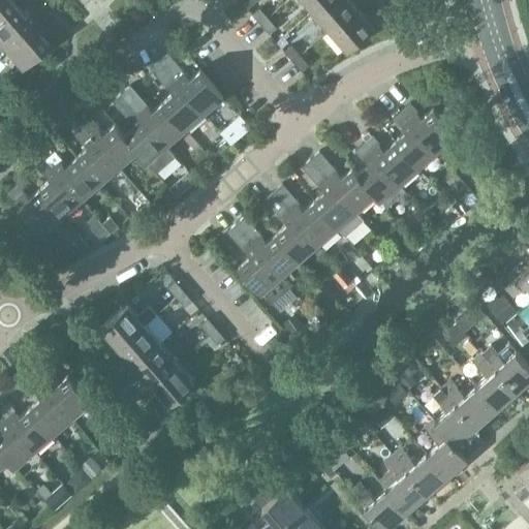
[(0,0),(0,19),(17,5),(11,0),(0,0)]
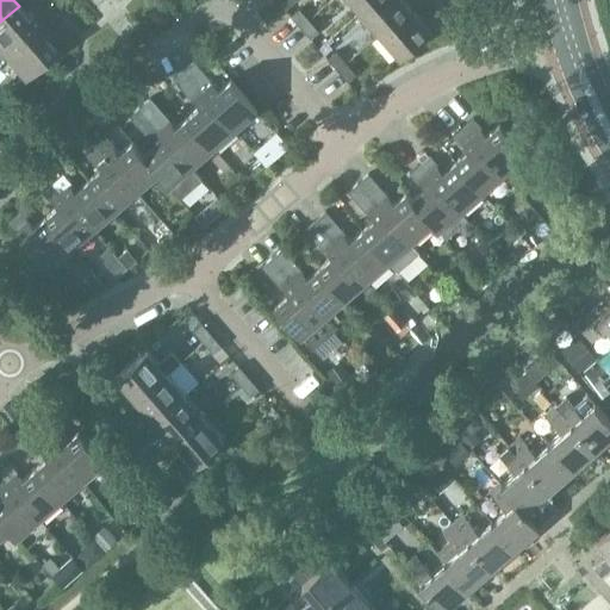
[(298,0),(287,0),(282,5),(288,12),(299,1),(298,0)]
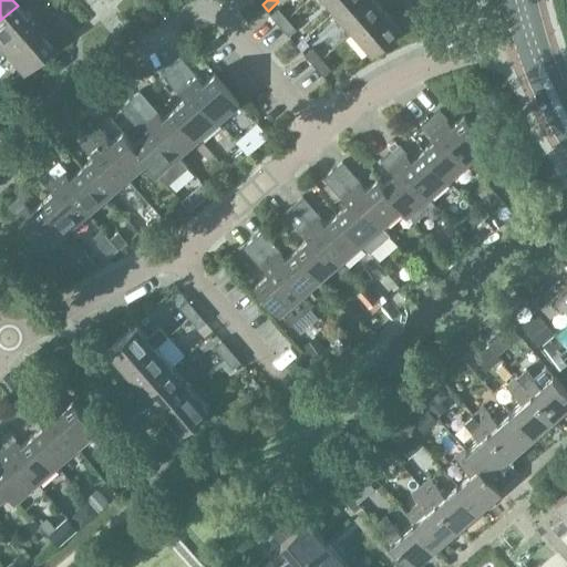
[(325,0),(336,12),(348,0),(325,0)]
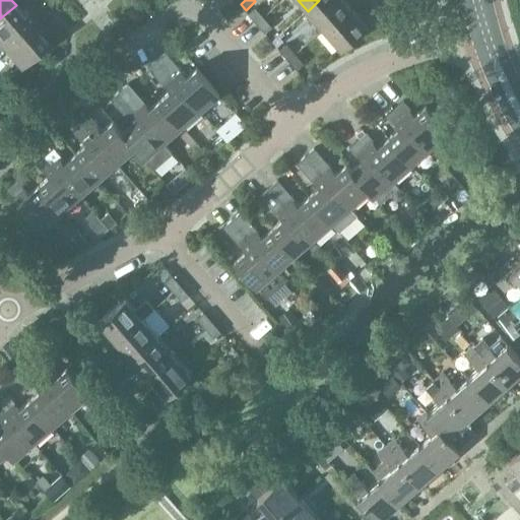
[(319,0),(308,11),(324,29),(349,6),(343,0),(319,0)]
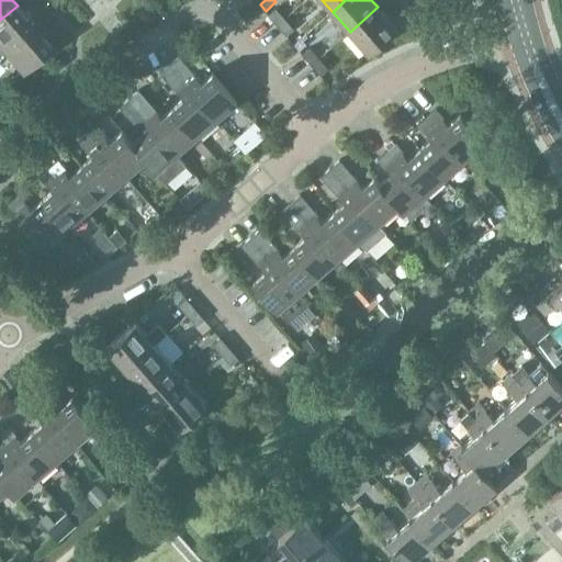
[(0,20),(0,54),(7,48),(48,12),(41,2),(36,6),(34,8),(32,10),(32,11),(26,17),(19,8),(18,6),(0,20)]
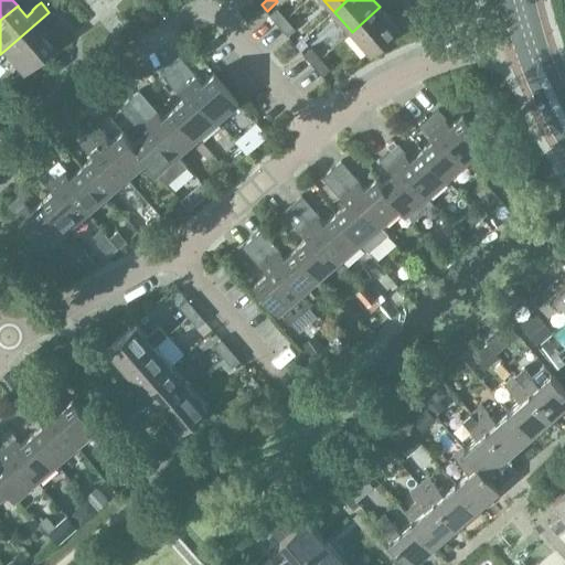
[(380,7),(352,32),(370,52),(397,28),(380,7)]
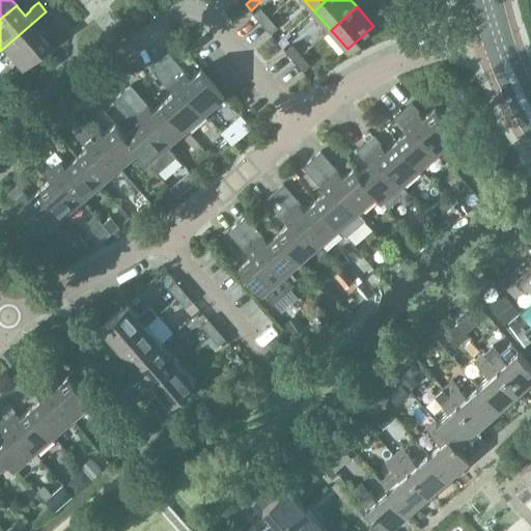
[(256,17),(262,23),(269,17),(260,7),(253,14),(256,17)]
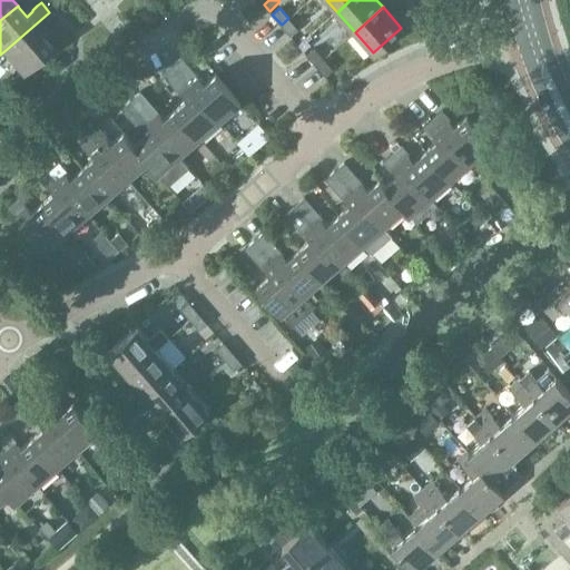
[(49,12),(7,49),(25,70),(52,46),(42,33),(48,28),(49,29),(58,22),(49,12)]
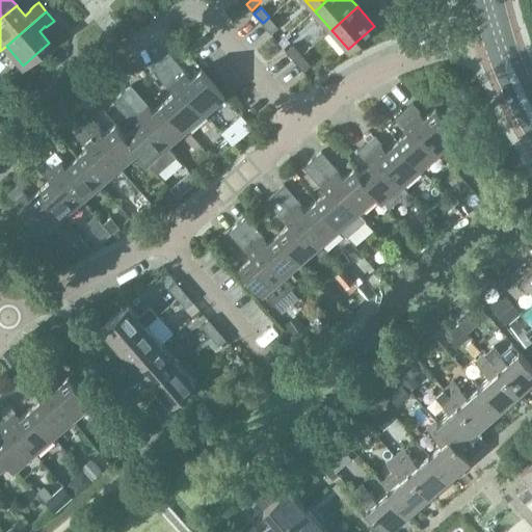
[(269,17),(263,23),(272,34),(278,28),(269,17)]
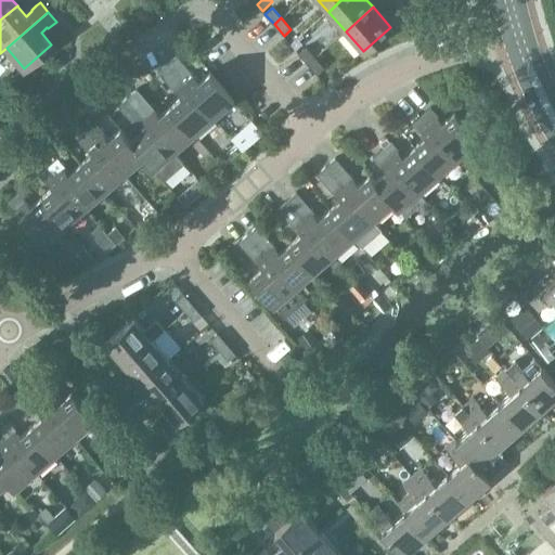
[(299,53),(308,64),(315,57),(307,47),(299,53)]
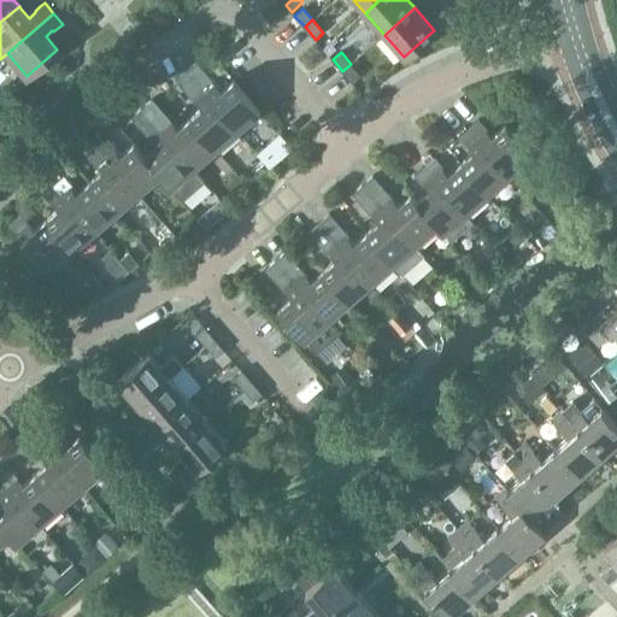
[(197,62),(186,70),(236,130),(260,111),(234,80),(221,92),(215,84),(216,84),(197,62)]
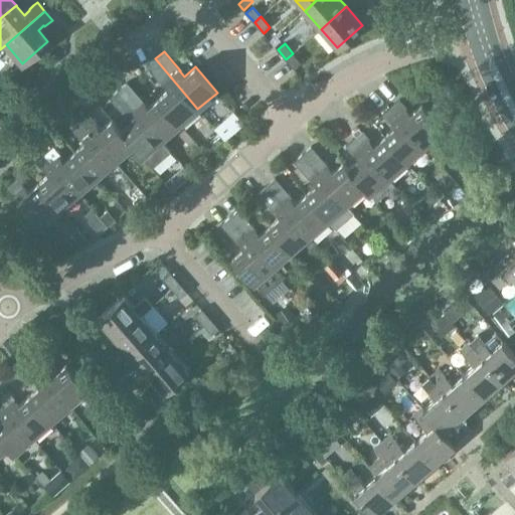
[(293,53),(286,59),(295,68),(301,62),(293,53)]
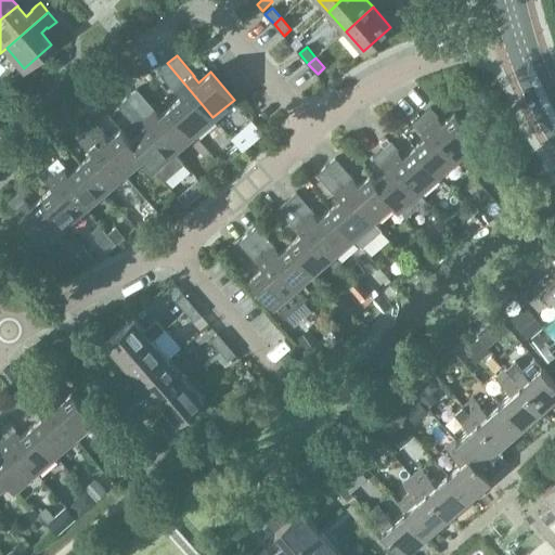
[(181,97),(170,106),(194,133),(213,117),(167,63),(157,72),(175,92),(177,91),(181,97)]
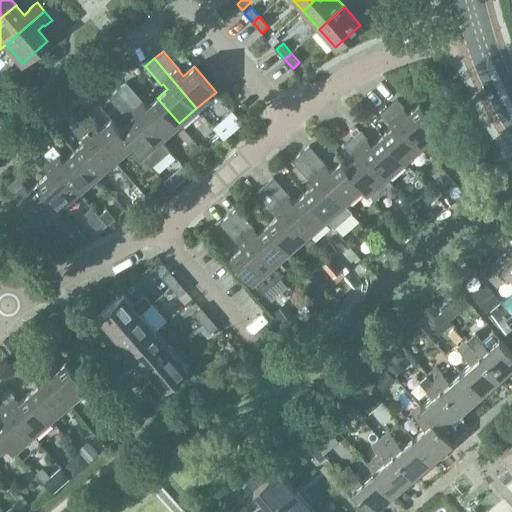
[(42,70),(36,63),(35,63),(25,71),(32,79),(42,70)]
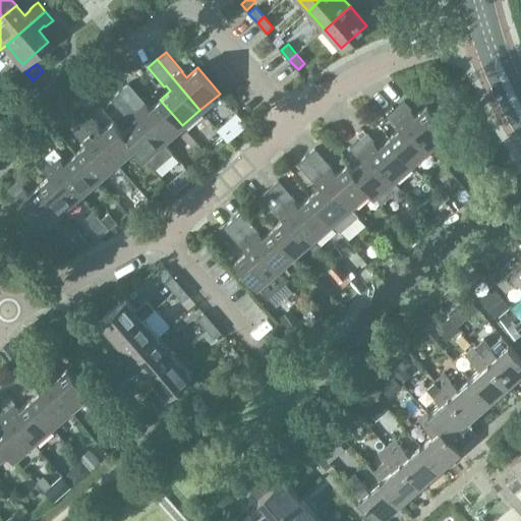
[(128,83),(120,92),(164,141),(182,125),(160,100),(149,109),(143,104),(146,103),(128,83)]
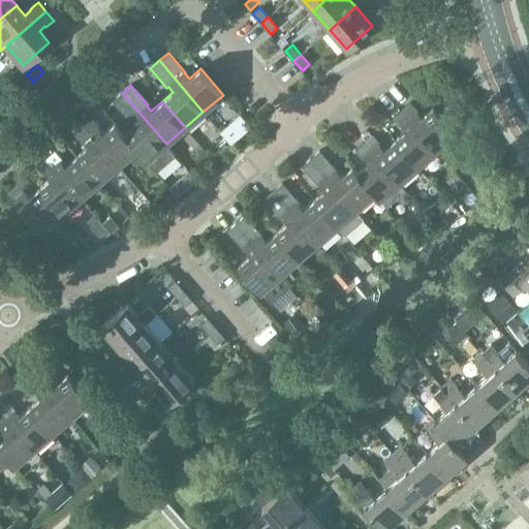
[(135,124),(124,133),(137,149),(136,150),(156,172),(176,155),(166,144),(122,93),(113,100),(129,120),(130,119),(135,124)]
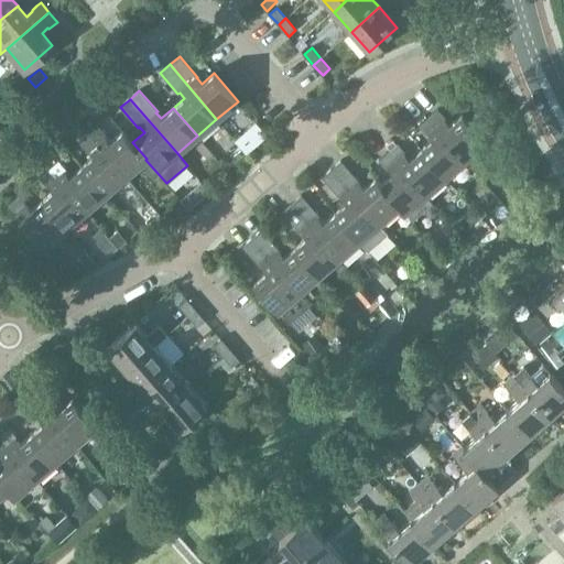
[(437,109),(429,117),(465,160),(486,141),(494,150),(505,140),(480,111),(468,121),(462,114),(449,125),(444,118),(445,117),(437,109)]
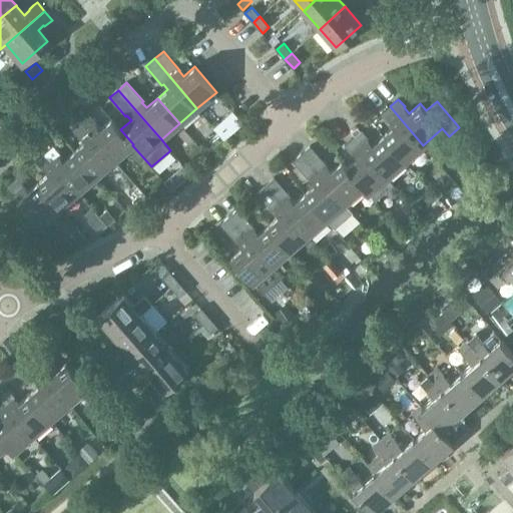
[(394,126),(383,135),(405,160),(423,145),(390,106),(381,114),(388,121),(389,121),(394,126)]
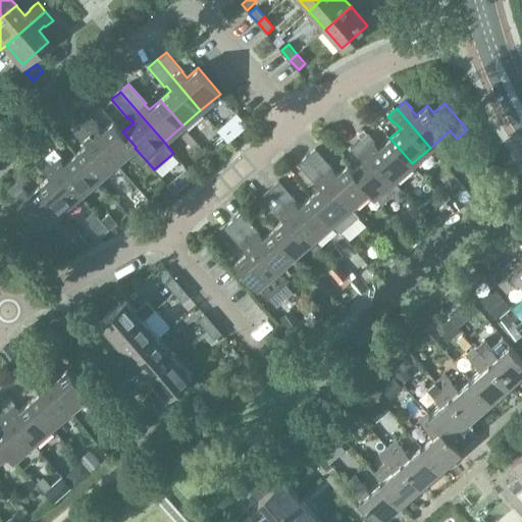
[(91,116),(83,123),(116,163),(135,148),(136,147),(122,132),(113,120),(102,131),(97,125),(98,124),(91,116)]
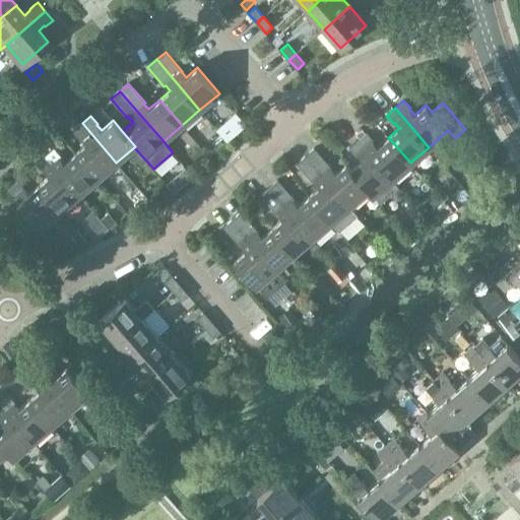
[(85,143),(75,153),(98,179),(116,163),(82,123),(73,131),(80,139),(81,138),(85,143)]
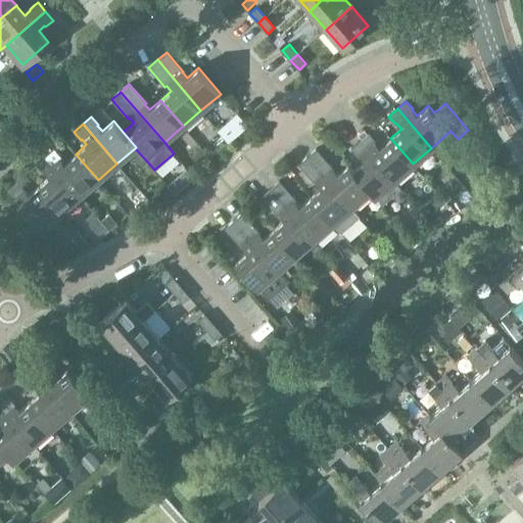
[(231,133),(225,138),(229,141),(234,136),(231,133)]
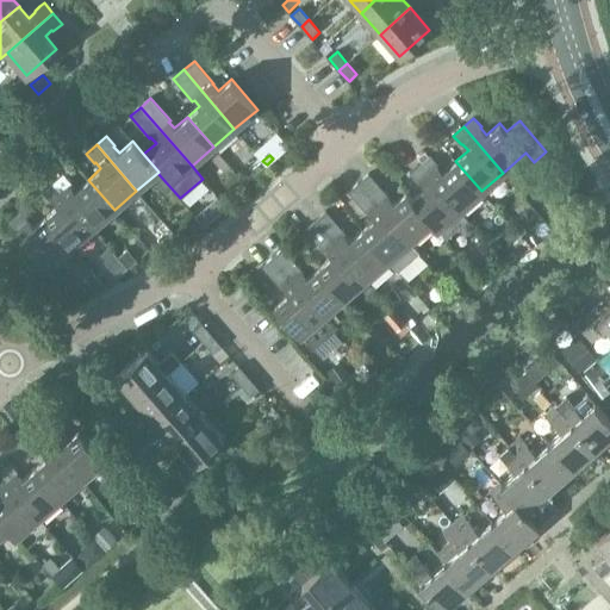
[(430,155),(419,163),(460,210),(481,191),(455,161),(443,172),(437,166),(439,165),(430,155)]
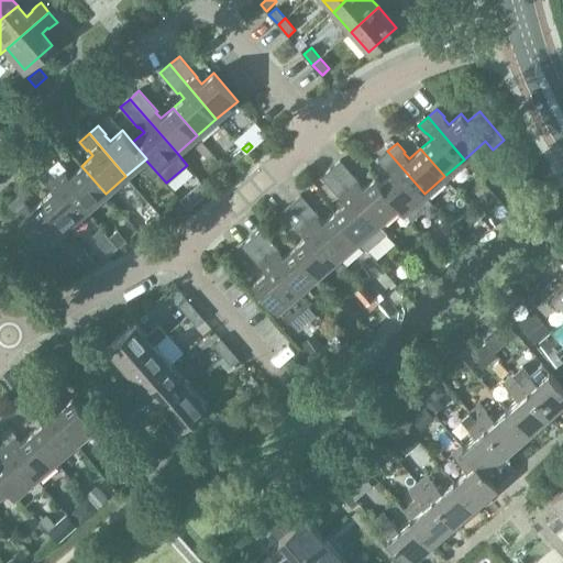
[(392,173),(381,184),(399,205),(398,206),(410,220),(431,202),(424,194),(387,151),(378,159),(385,168),(386,167),(392,173)]
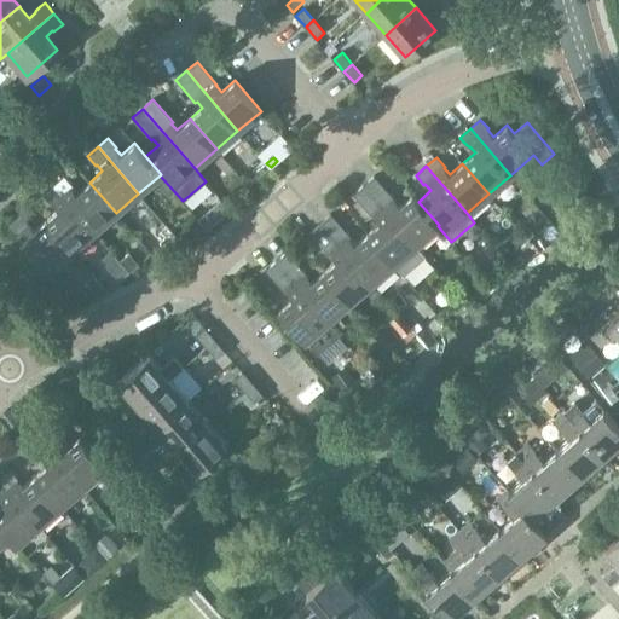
[(64,175),(53,185),(94,232),(116,213),(90,183),(76,194),(71,186),(73,185),(64,175)]
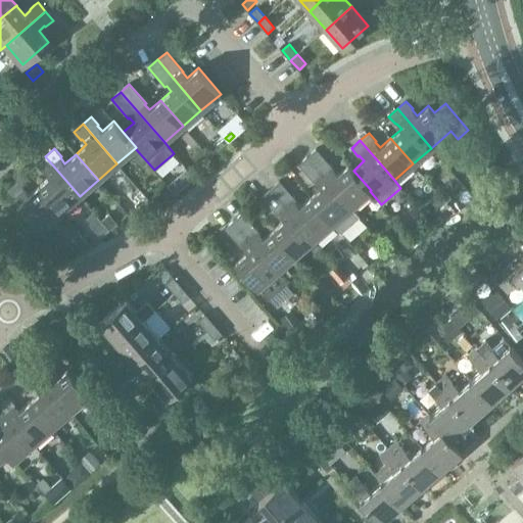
[(317,148),(307,156),(351,206),(370,191),(371,190),(353,171),(348,164),(337,174),(332,169),(333,168),(317,148)]
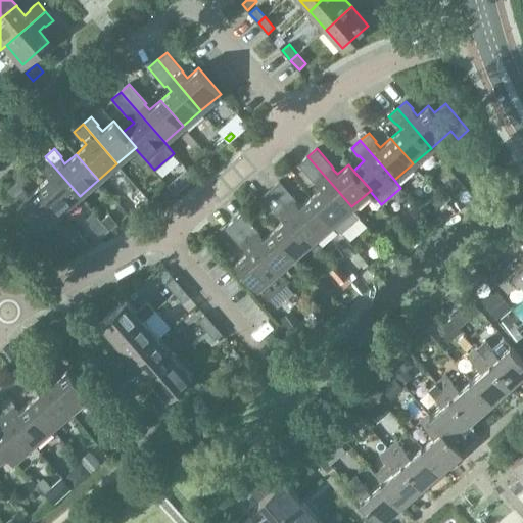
[(49,177),(39,186),(61,211),(80,196),(45,156),(37,164),(43,172),(45,171),(49,177)]
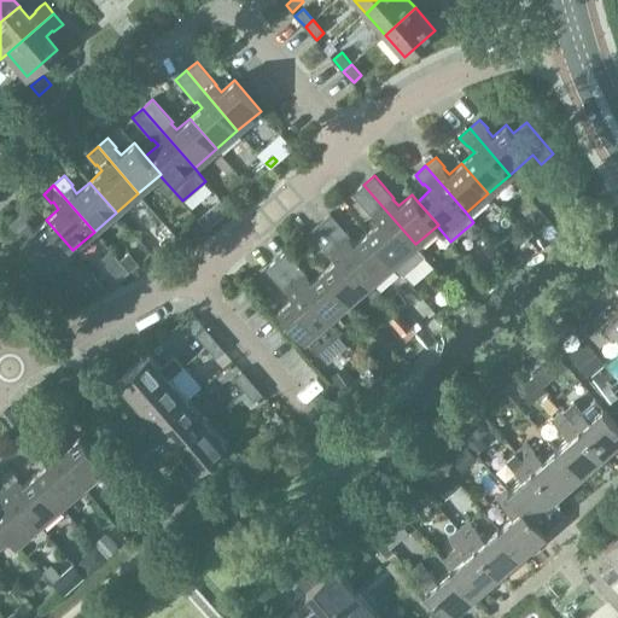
[(379,222),(367,233),(394,263),(415,244),(363,185),(353,194),(372,216),(374,215),(379,222)]
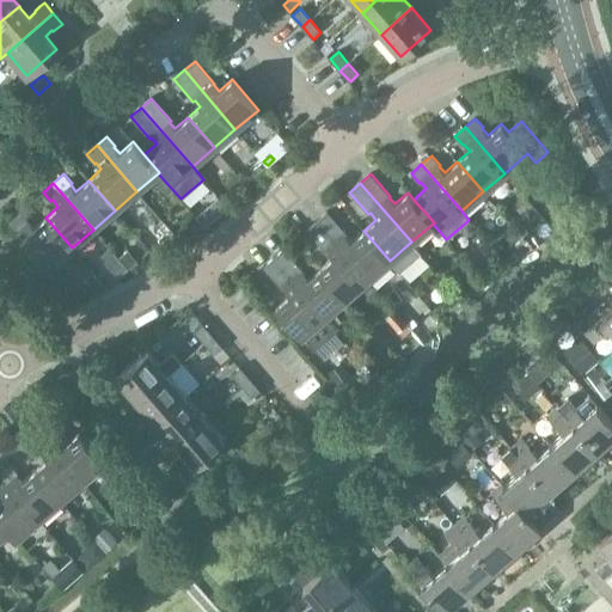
[(562,189),(556,195),(563,204),(570,199),(562,189)]
